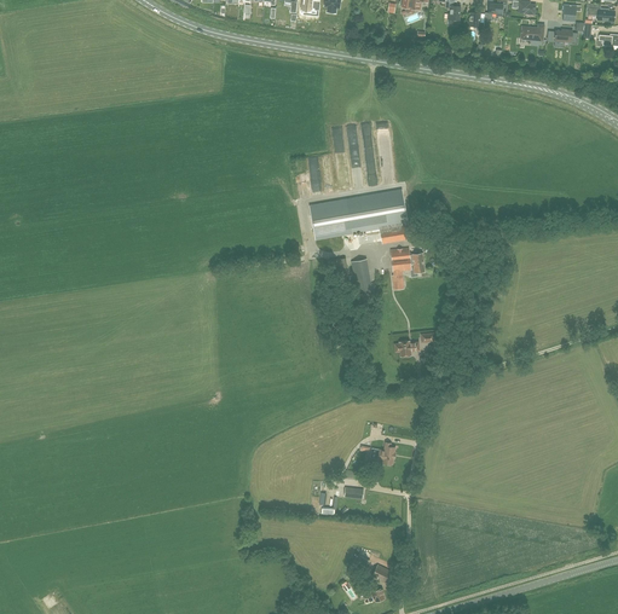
[(402,0),(402,3),(408,4),(406,9),(411,10),(413,5),(419,5),(420,0),(402,0)]
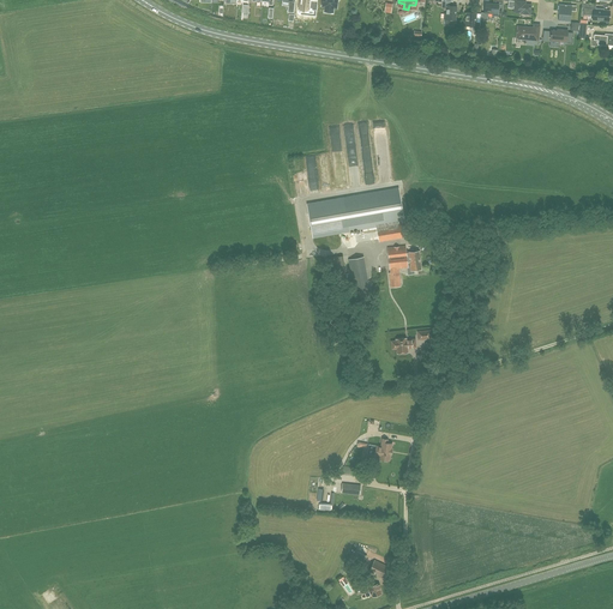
[(487,8),(491,10),(497,10),(498,0),(485,0),(484,8),(480,7),(479,16),(487,16),(487,8)]
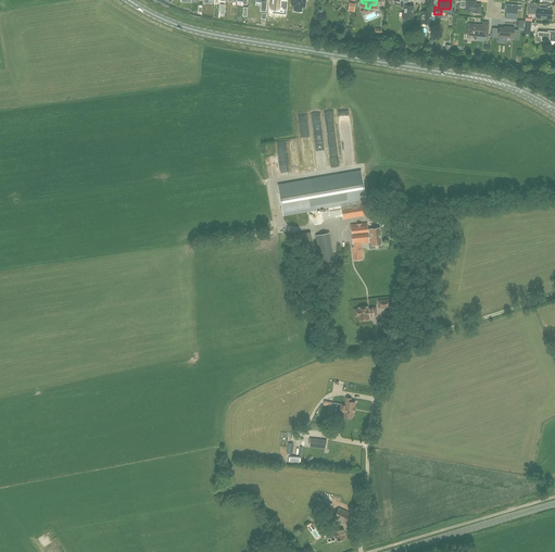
[(459,0),(459,3),(465,3),(464,8),(471,8),(471,9),(479,9),(480,0),(459,0)]
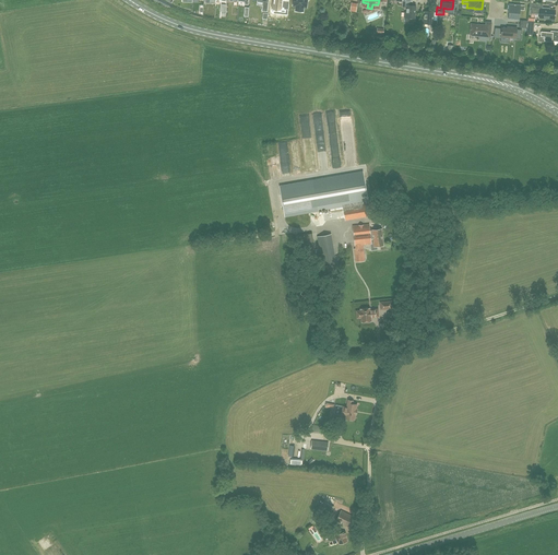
[(520,1),(508,0),(507,8),(508,8),(508,15),(518,15),(519,9),(520,1)]
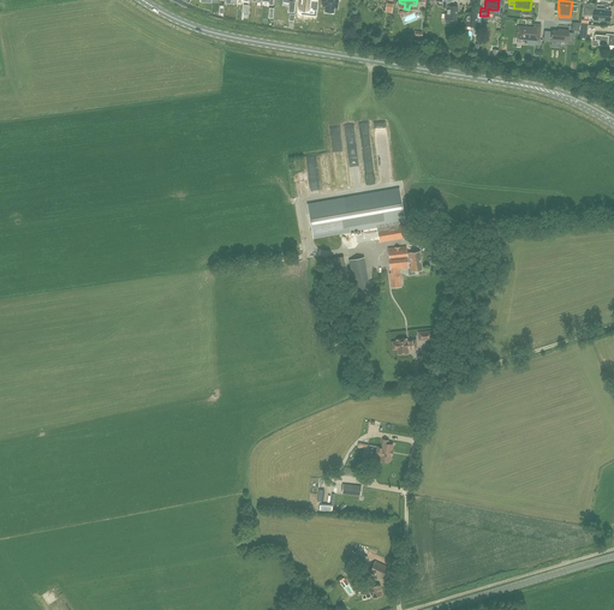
[(602,4),(594,4),(590,3),(590,0),(582,0),(582,3),(584,3),(583,10),(594,11),(592,15),(601,16),(609,17),(610,6),(601,6),(602,4)]
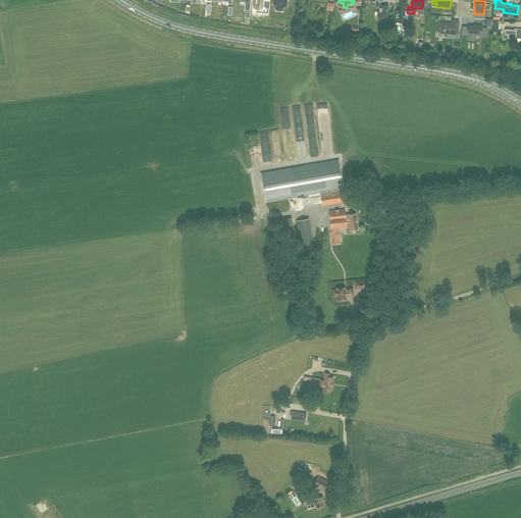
[(379,1),(378,7),(376,7),(375,16),(380,16),(380,17),(384,18),(384,13),(386,13),(387,2),(379,1)]
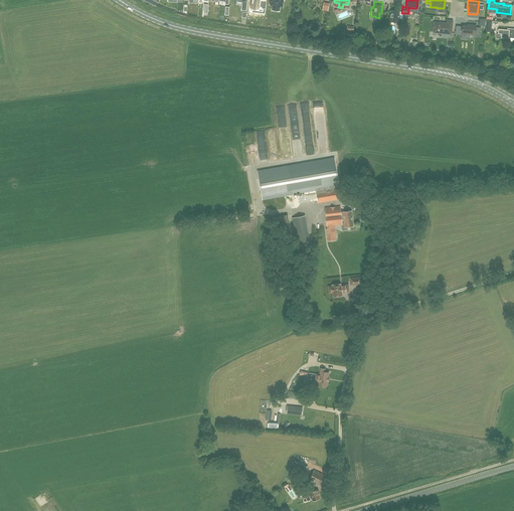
[(401,26),(402,15),(398,15),(398,7),(390,6),(389,18),(396,18),(396,25),(401,26)]
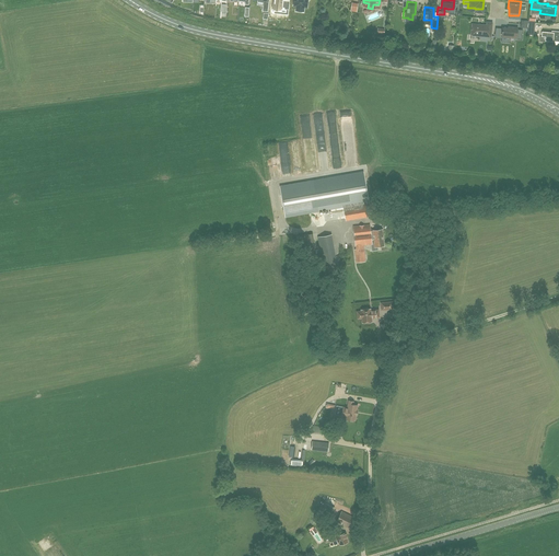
[(490,32),(491,19),(487,19),(486,22),(479,21),(479,22),(472,22),(470,31),(478,32),(478,31),(490,32)]
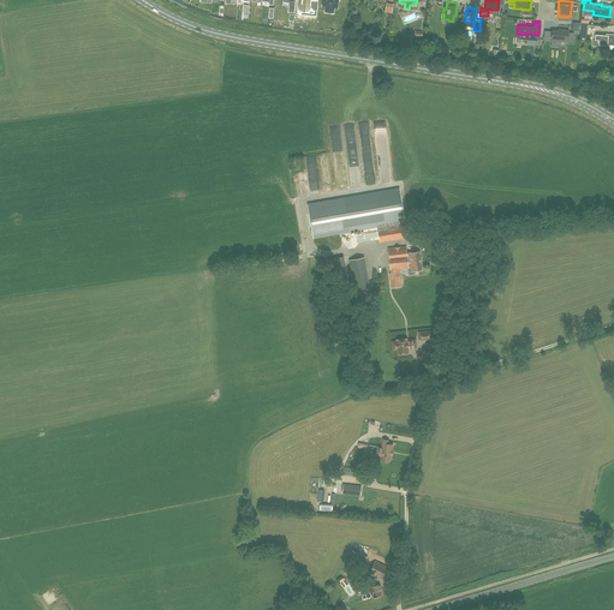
[(556,25),(556,27),(552,27),(550,36),(559,36),(567,36),(567,25),(556,25)]
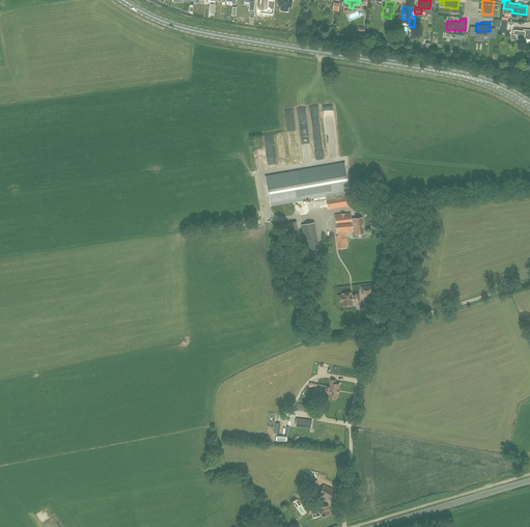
[(524,35),(529,35),(528,39),(529,38),(529,26),(524,26),(524,27),(512,26),(512,31),(511,31),(511,36),(515,36),(515,35),(524,36),(524,35)]
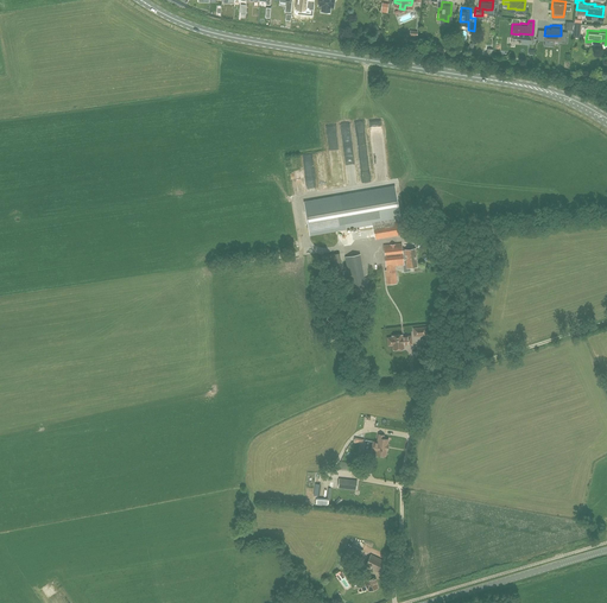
[(303,152),(307,176),(315,175),(311,151),(303,152)]
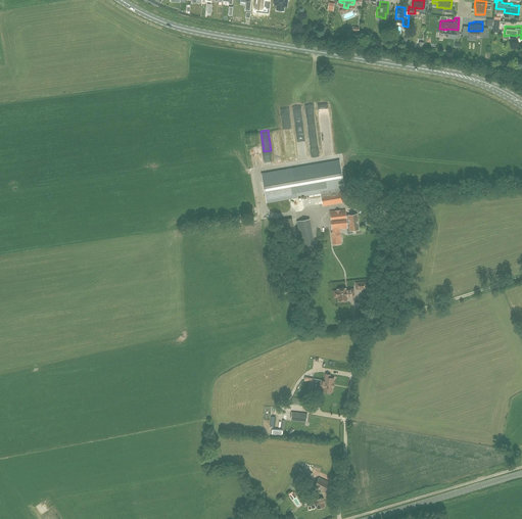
[(338,157),(281,168),(261,171),(266,198),(292,193),(320,188),(322,202),(343,198),(341,187),(338,187),(337,185),(343,184),(338,157)]
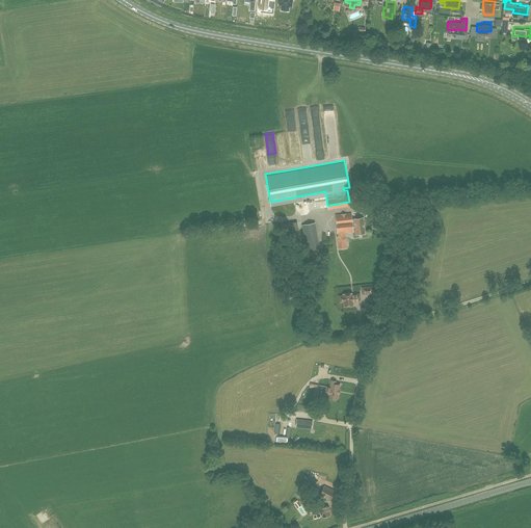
[(356,230),(364,229),(362,213),(355,214),(354,213),(349,214),(349,209),(335,211),(338,233),(336,233),(338,245),(346,244),(344,229),(351,228),(352,234),(356,234),(356,230)]
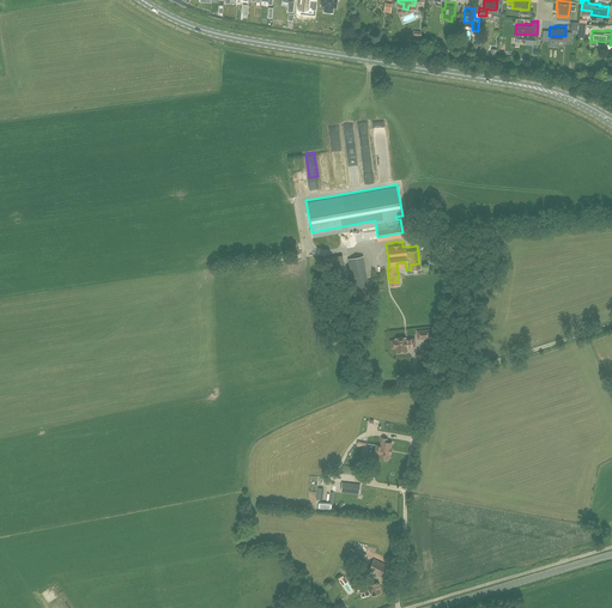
[(329,267),(337,266),(337,271),(343,269),(340,251),(327,253),(329,267)]
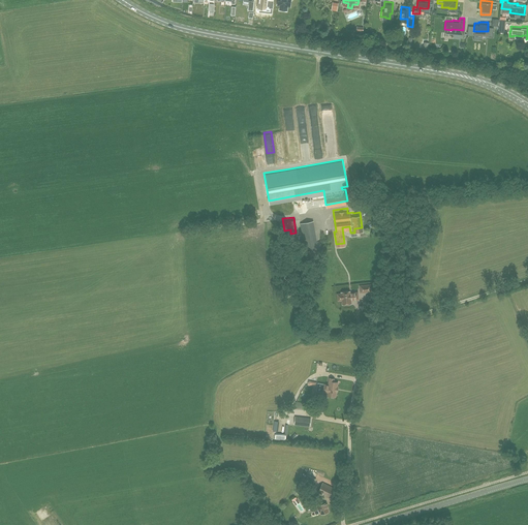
[(299,219),(304,247),(299,248),(299,249),(298,250),(299,258),(314,255),(313,246),(317,245),(312,217),(299,219)]
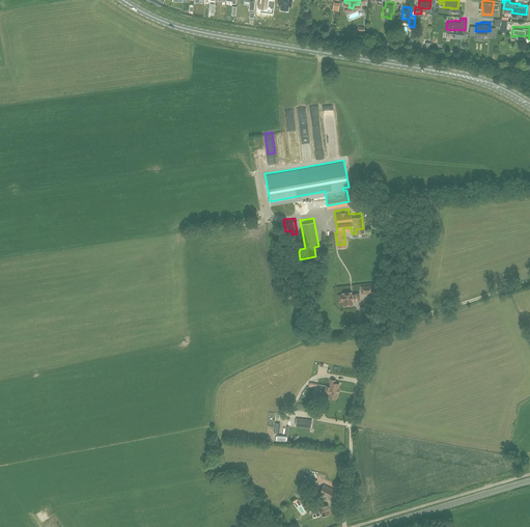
[(351,297),(353,297),(358,297),(358,289),(350,290),(350,288),(341,289),(341,290),(337,292),(338,298),(342,298),(342,302),(351,301),(351,297)]
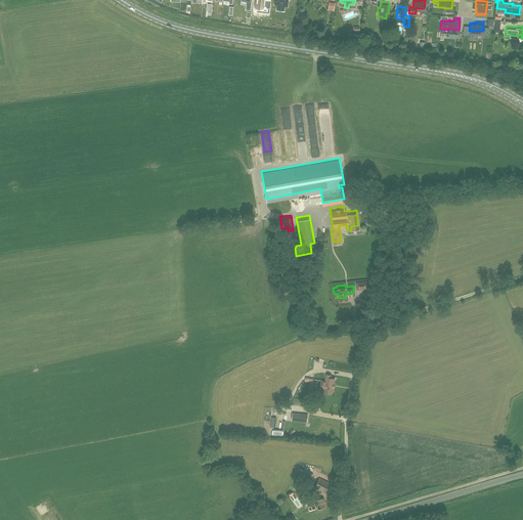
[(334,375),(329,375),(330,372),(325,371),(323,378),(320,377),(317,377),(316,384),(318,385),(322,386),(322,388),(331,389),(332,385),(333,385),(334,379),(333,379),(334,375)]
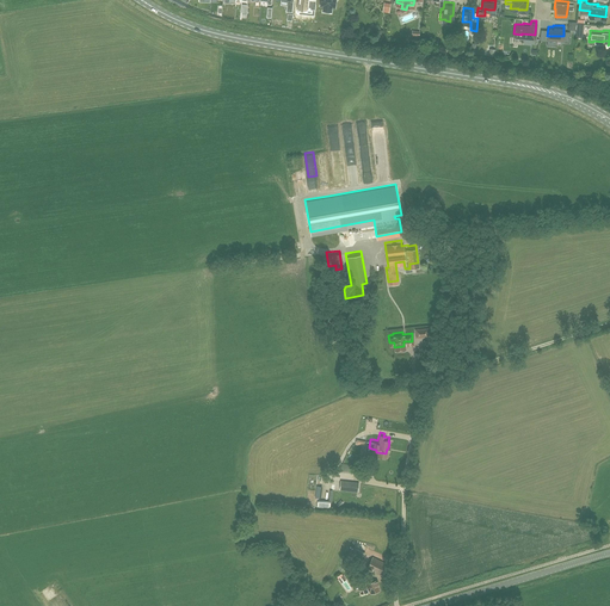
[(351,461),(340,459),(339,468),(350,469),(351,461)]
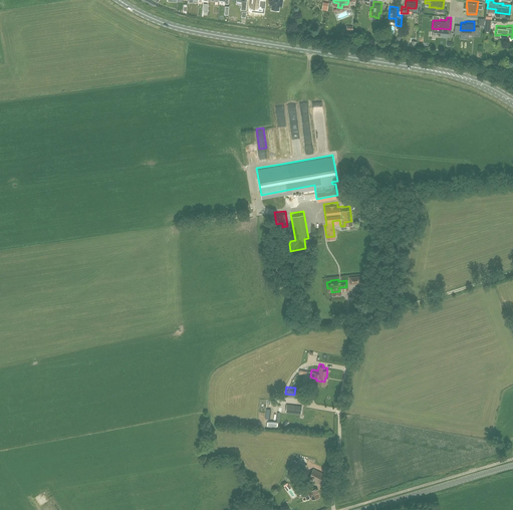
[(300,411),(301,403),(285,401),(284,409),(300,411)]
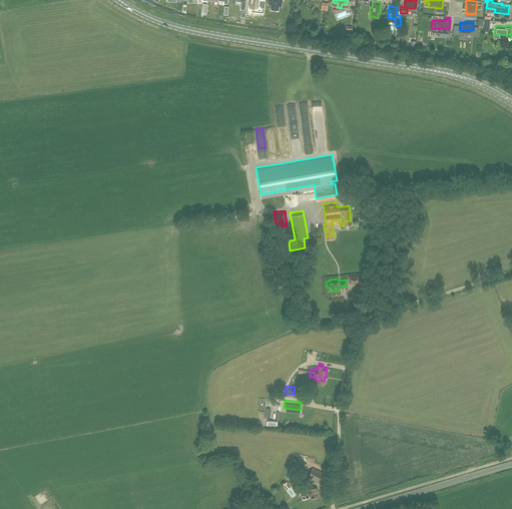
[(300,458),(295,467),(300,469),(304,461),(300,458)]
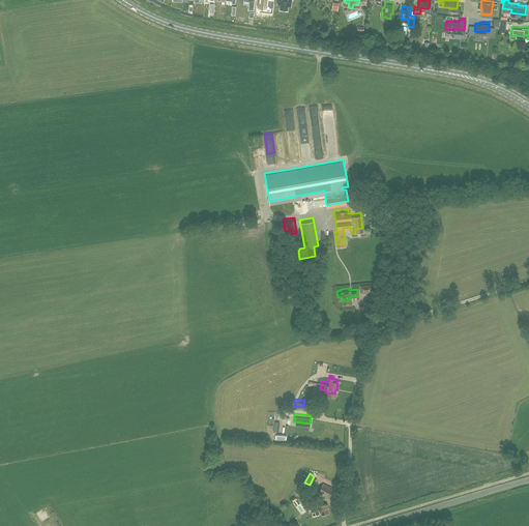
[(330,496),(335,487),(322,479),(318,490),(330,496)]
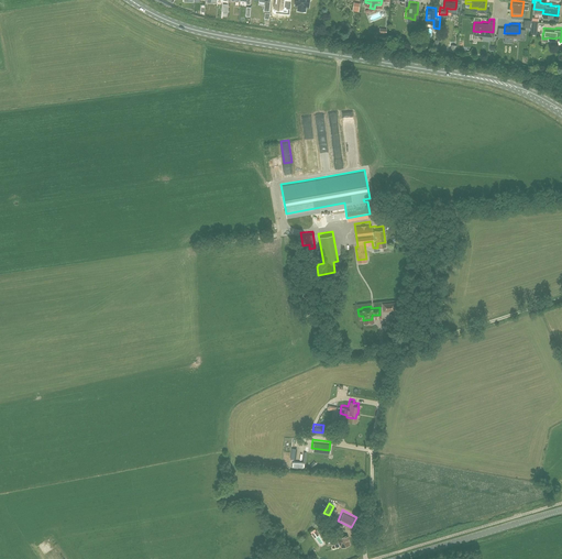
[(334,529),(335,533),(329,535),(331,544),(340,540),(341,543),(348,540),(348,538),(348,537),(346,532),(342,533),(340,528),(334,529)]
